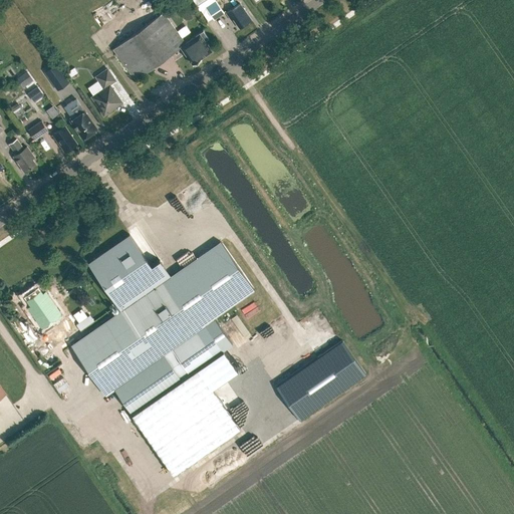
[(233,18),(239,28),(251,20),(239,3),(226,12),(231,20),(233,18)]
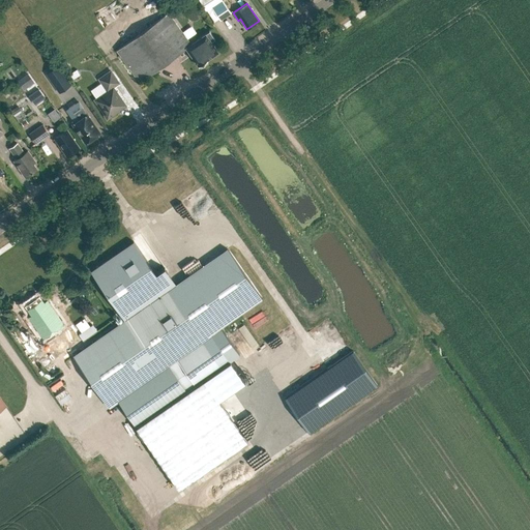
[(193,6),(189,12),(187,12),(186,13),(186,15),(187,17),(187,19),(189,20),(190,21),(193,21),(194,21),(196,20),(197,19),(198,18),(196,16),(199,9),(193,6)]
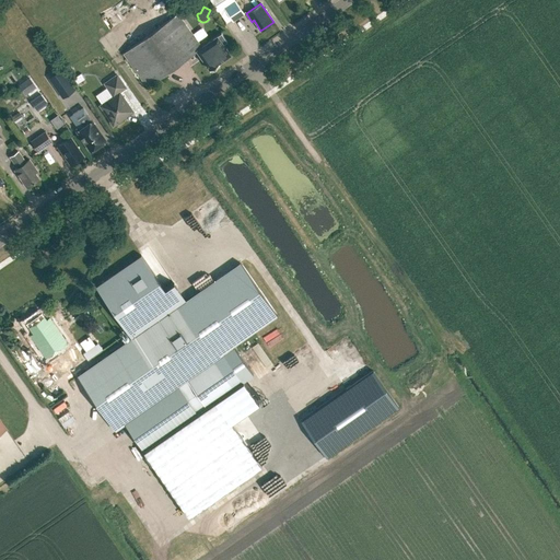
[(229,21),(234,19),(230,7),(224,8),(229,21)]
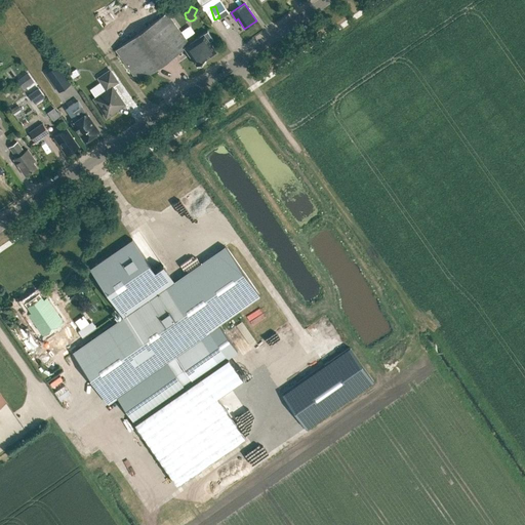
[(115,49),(137,81),(185,47),(196,65),(197,65),(205,59),(205,58),(215,51),(208,42),(212,39),(207,31),(189,44),(166,12),(115,49)]
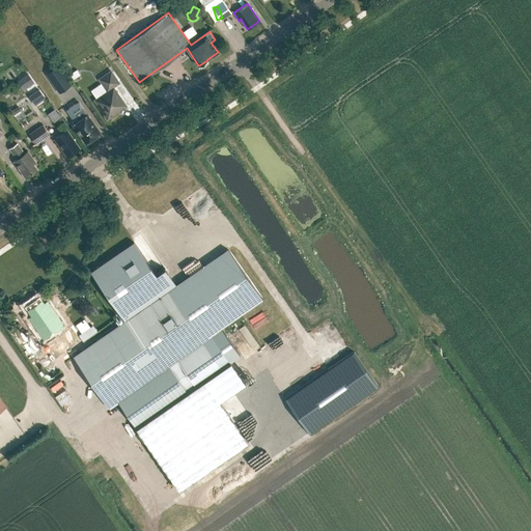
[(45,74),(59,93),(72,85),(57,65),(45,74)]
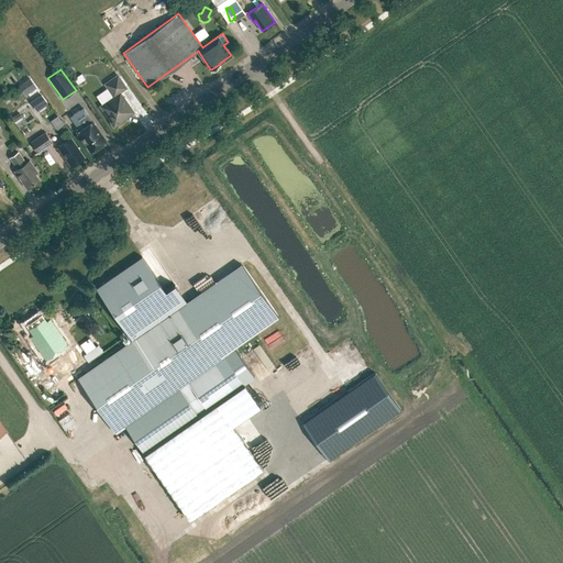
[(100,106),(111,122),(110,122),(113,128),(119,123),(118,123),(133,112),(120,92),(127,88),(118,75),(105,84),(113,97),(100,106)]
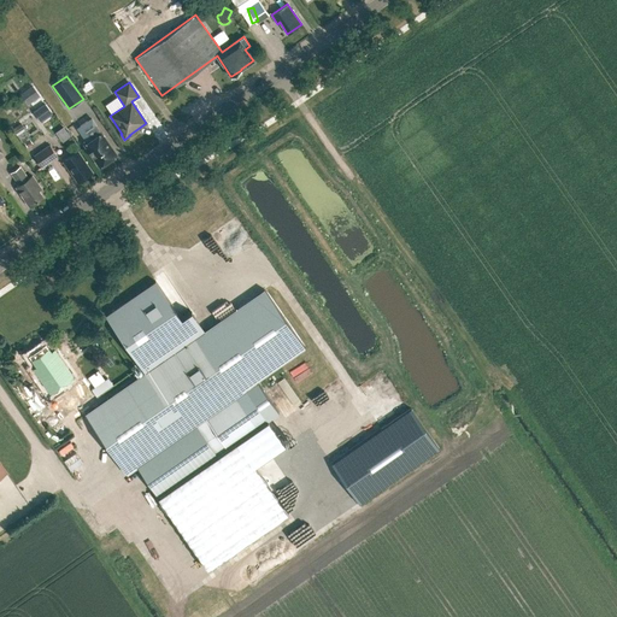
[(48,101),(37,109),(45,121),(57,113),(48,101)]
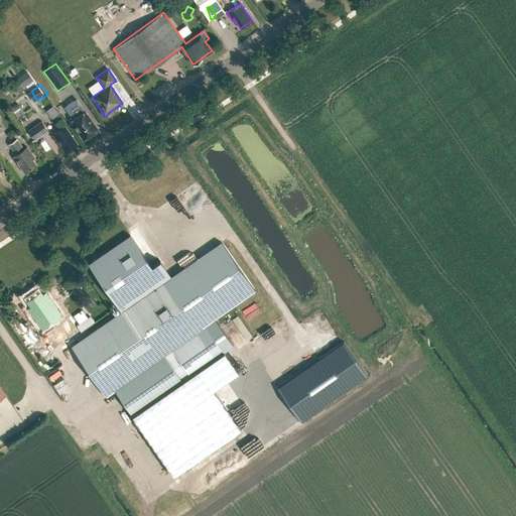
[(97,130),(97,128),(86,111),(85,111),(80,104),(73,109),(78,116),(71,121),(74,126),(75,127),(78,130),(77,130),(78,131),(83,138),(91,132),(93,132),(97,130)]
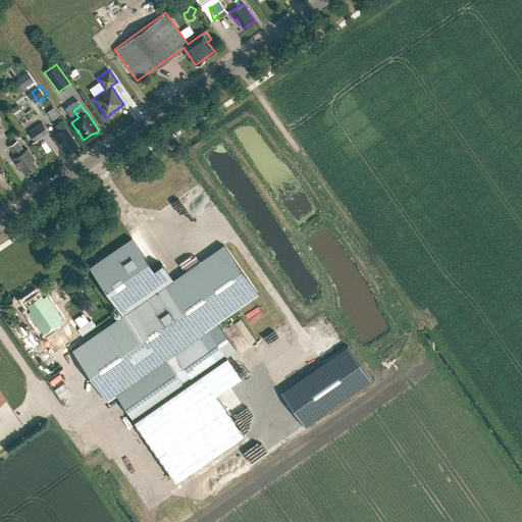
[(56,119),(63,114),(57,106),(50,111),(56,119)]
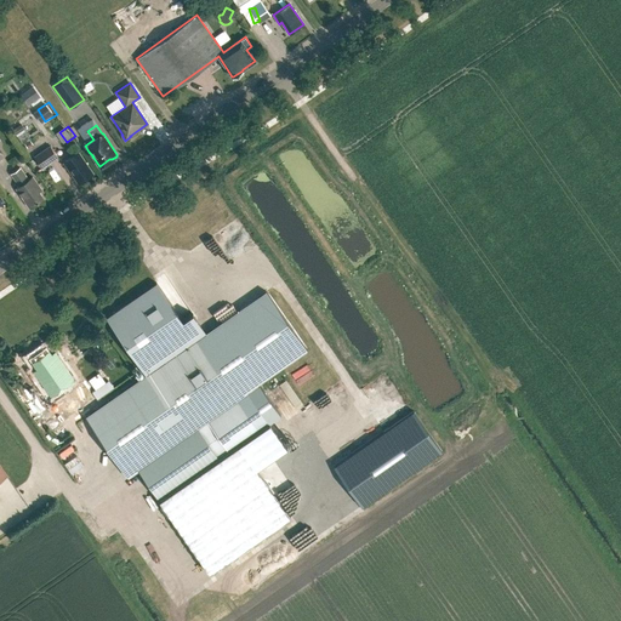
[(50,146),(34,157),(41,167),(57,157),(50,146)]
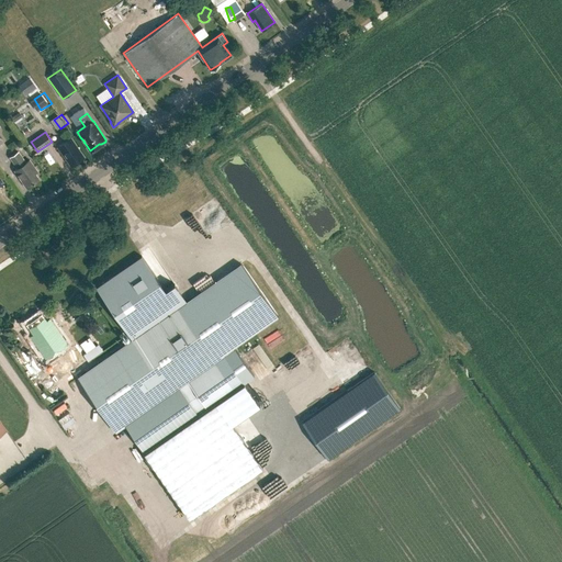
[(83,157),(70,138),(58,147),(71,166),(83,157)]
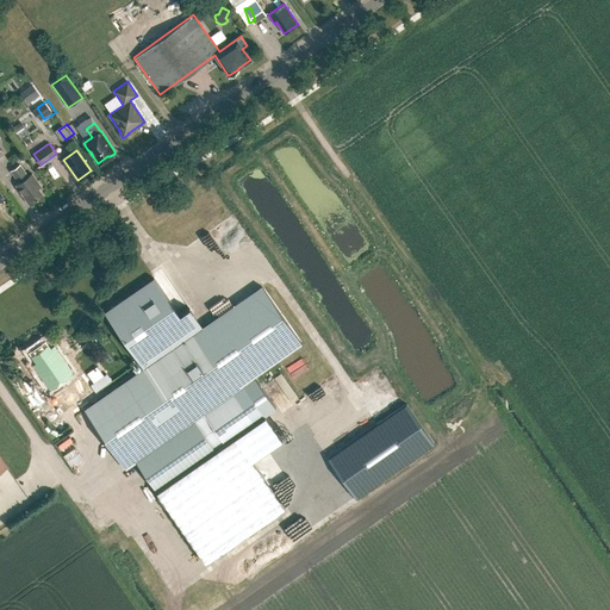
[(19,182),(16,185),(29,203),(42,194),(33,182),(37,181),(31,174),(27,176),(19,165),(11,170),(19,182)]
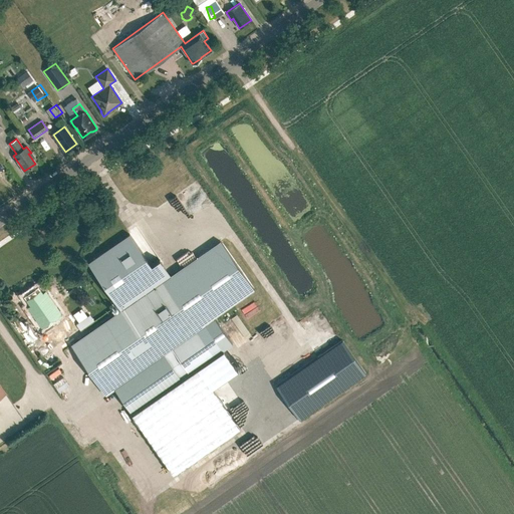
[(120,310),(70,345),(105,395),(113,389),(150,440),(173,474),(240,428),(223,403),(213,389),(237,371),(223,349),(230,344),(212,318),(254,289),(220,241),(171,276),(160,259),(151,265),(130,234),(87,263),(120,310)]
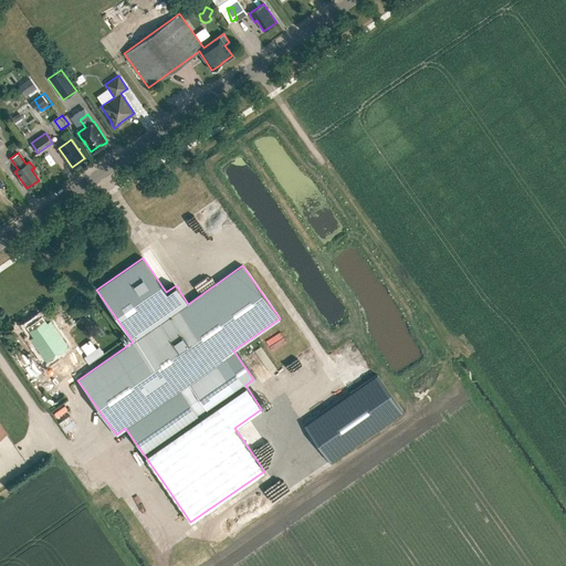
[(48,322),(45,324),(39,316),(23,327),(35,345),(32,347),(43,363),(65,347),(48,322)]
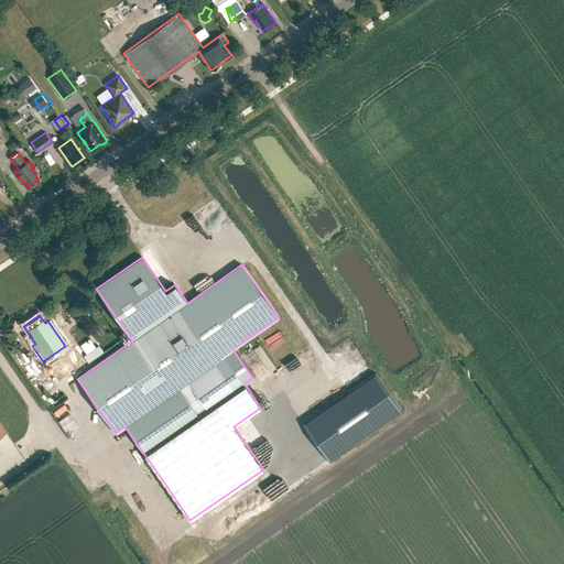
[(280,360),(299,346),(293,339),(275,354),(280,360)]
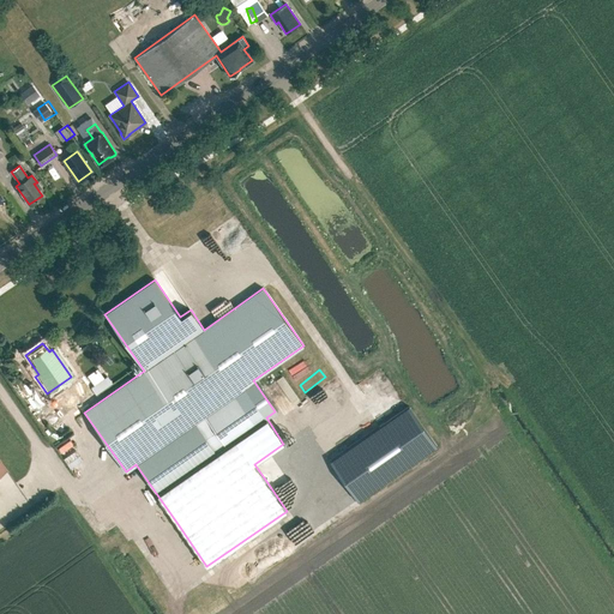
[(280,379),(294,403),(301,399),(287,374),(280,379)]
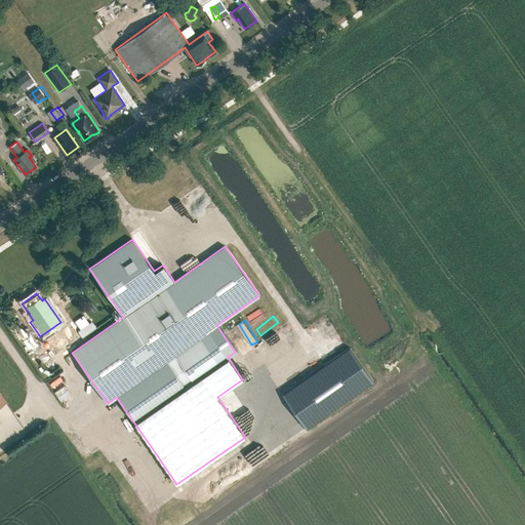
[(350,348),(282,394),(306,429),(373,381),(350,348)]
